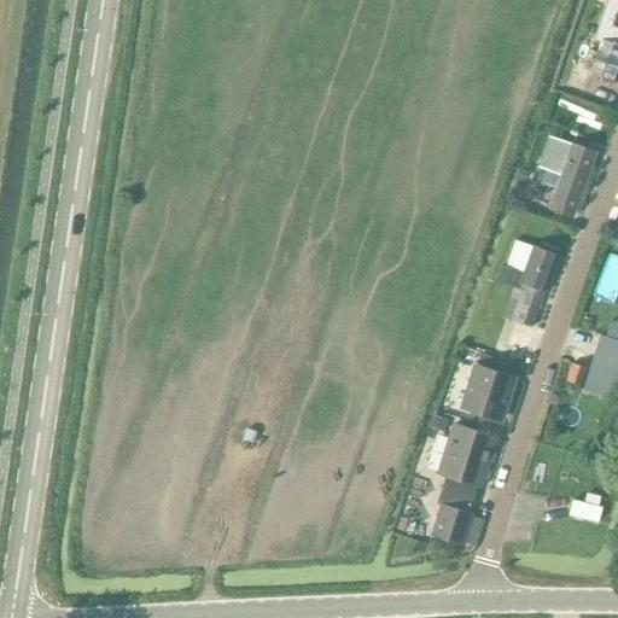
[(617,15),(614,24),(617,25),(612,41),(602,39),(589,76),(612,85),(617,69),(617,15)]
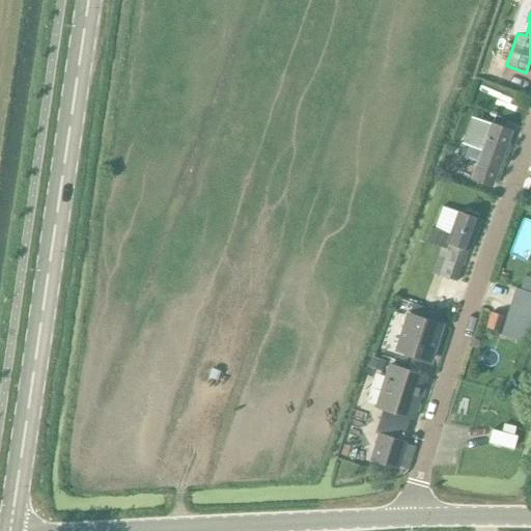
[(472,179),(493,187),(512,132),(471,117),(462,144),(482,151),(472,179)]
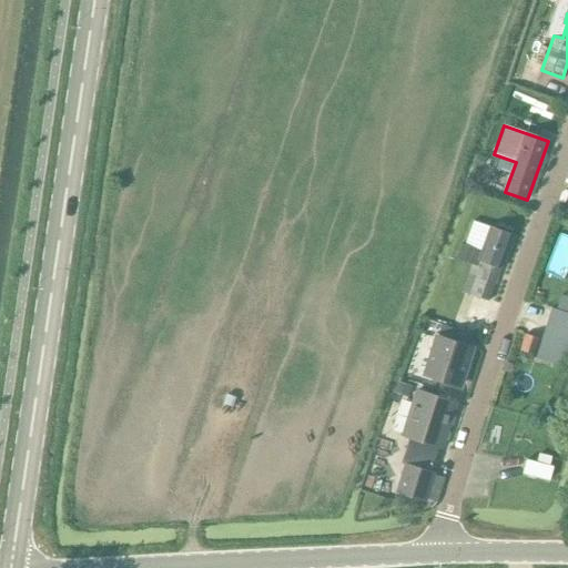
[(462,293),(489,302),(500,269),(501,269),(513,234),(489,227),(482,251),(462,244),(456,260),(472,264),(462,293)]
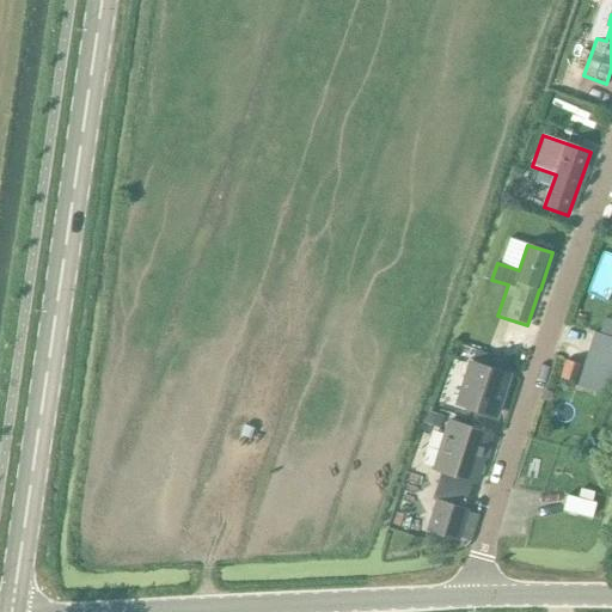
[(611,337),(594,331),(582,369),(611,379),(611,337)]
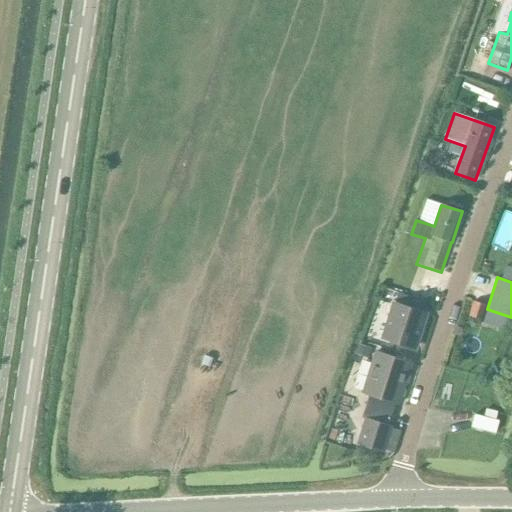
[(407,310),(411,297),(400,293),(396,306),(386,336),(414,345),(424,315),(407,310)]
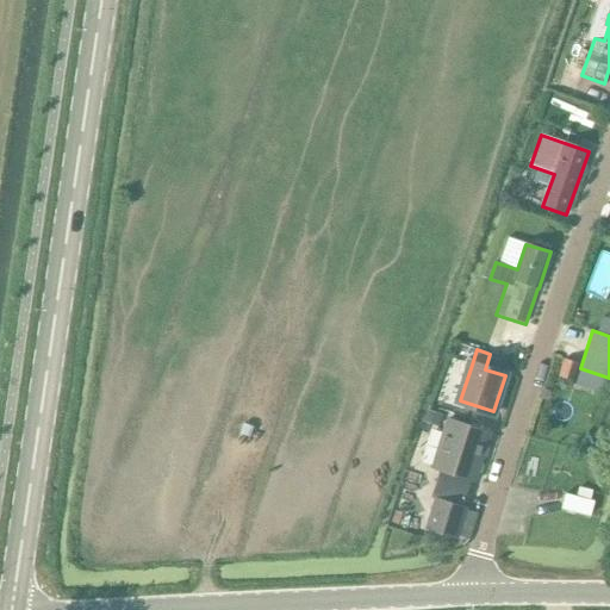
[(573,381),(580,363),(564,356),(556,374),(573,381)]
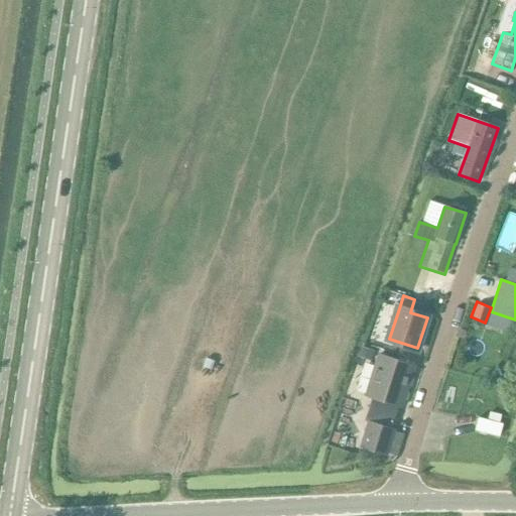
[(399,405),(403,406),(416,366),(381,356),(373,381),(378,382),(373,397),(399,405)]
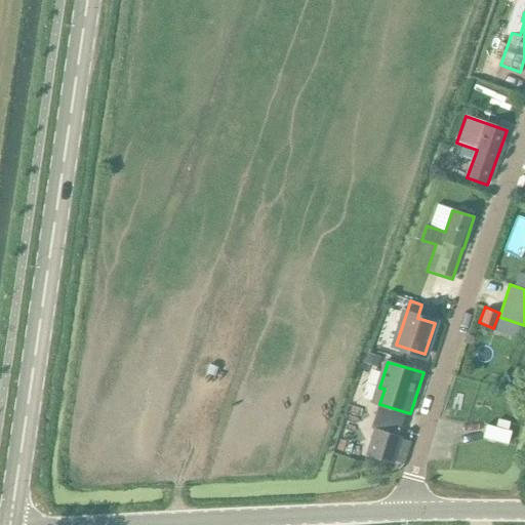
[(399,436),(406,412),(379,404),(378,404),(371,427),(374,428),(365,456),(394,467),(397,457),(403,459),(409,442),(403,440),(403,438),(399,436)]
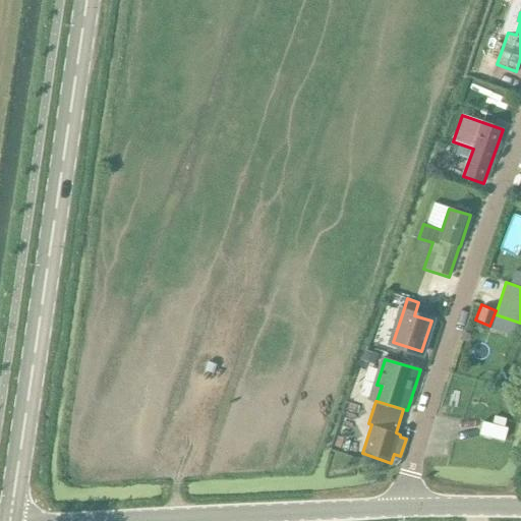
[(484,420),(482,436),(509,439),(510,423),(484,420)]
